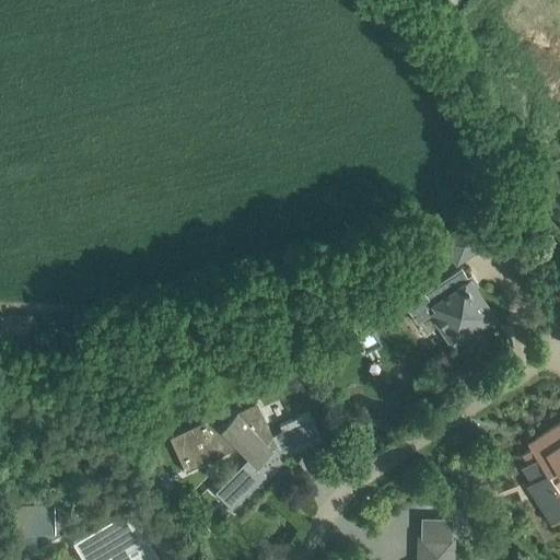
[(440,240),(455,264),(485,244),(470,220),(440,240)]
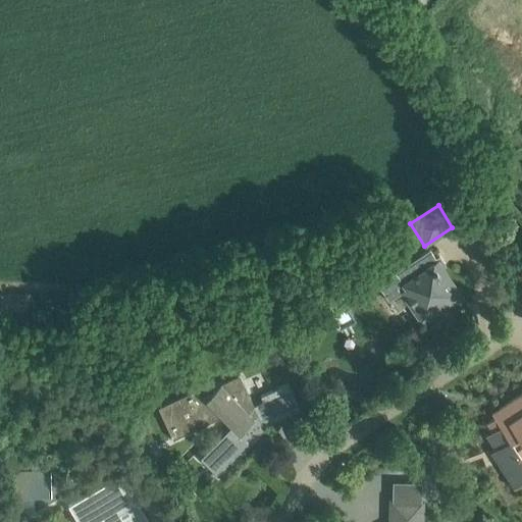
[(446,264),(439,256),(435,258),(430,249),(398,270),(392,261),(371,274),(388,302),(402,293),(421,321),(460,296),(441,267),(446,264)]
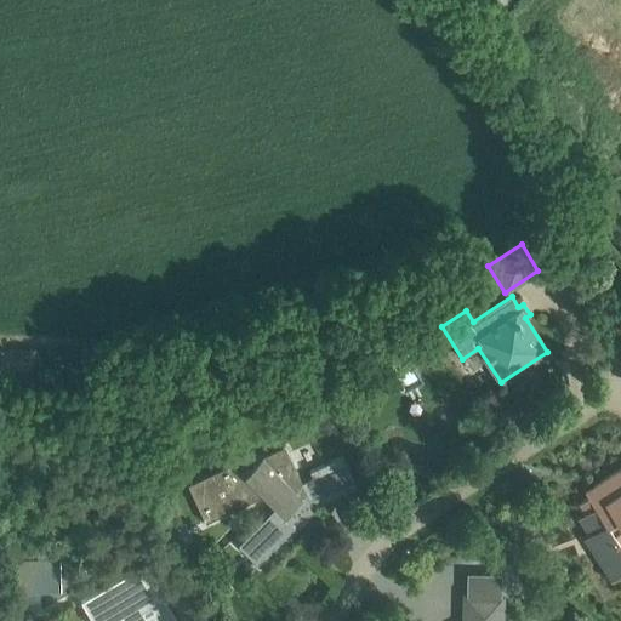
[(243,457),(188,483),(206,523),(208,522),(206,520),(265,494),(274,505),(278,510),(252,535),(272,554),(278,547),(298,527),(295,524),(301,518),(315,511),(313,505),(357,484),(343,455),(311,471),(313,477),(302,483),(285,445),(261,456),(262,457),(251,467),(243,457)]
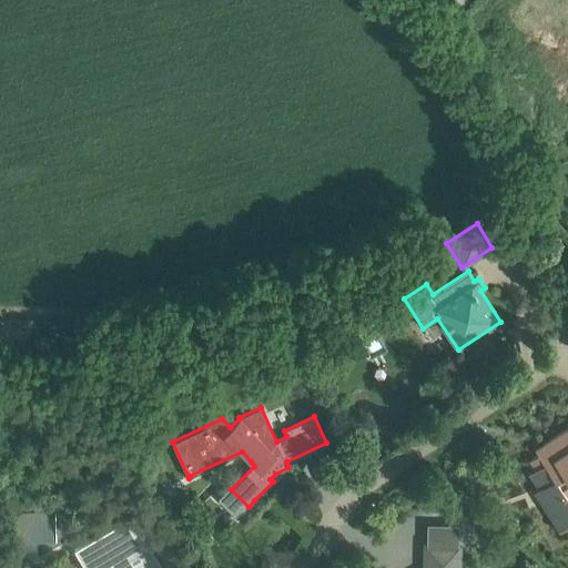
[(536,469),(529,474),(539,489),(534,493),(559,531),(567,526),(567,498),(567,497),(567,428),(544,444),(547,449),(529,460),(536,469)]
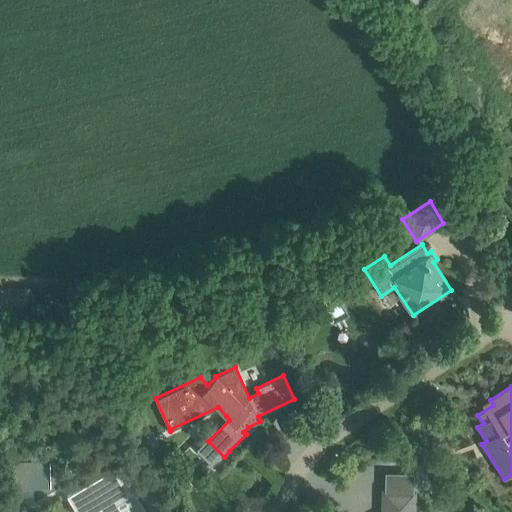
[(49,460),(8,462),(9,487),(32,487),(50,486),(49,460)]
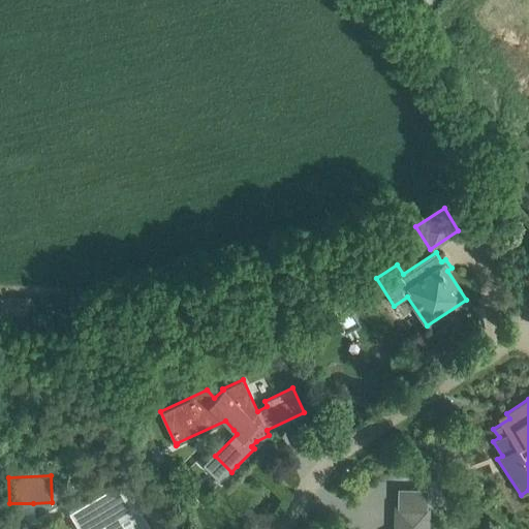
[(150,528),(132,497),(123,480),(103,493),(79,506),(69,511),(79,527),(79,528),(150,528)]
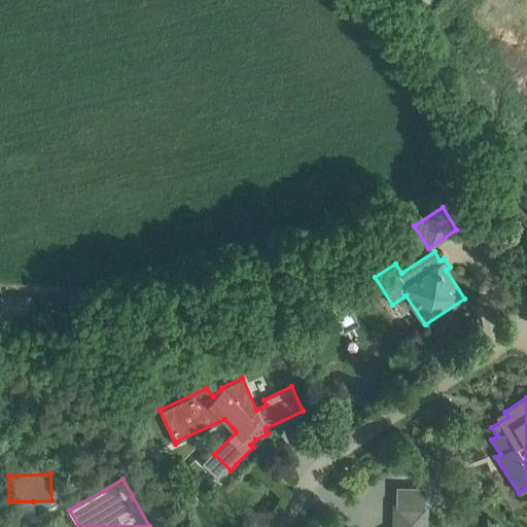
[(424,526),(425,507),(425,487),(415,487),(415,507),(396,507),(395,524),(397,524),(397,526),(424,526)]
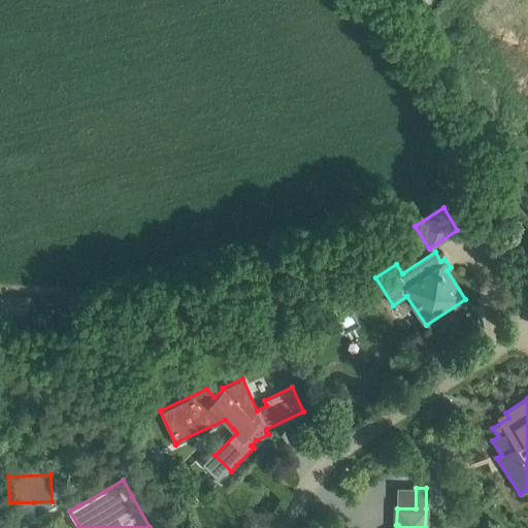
All buildings are outlined.
